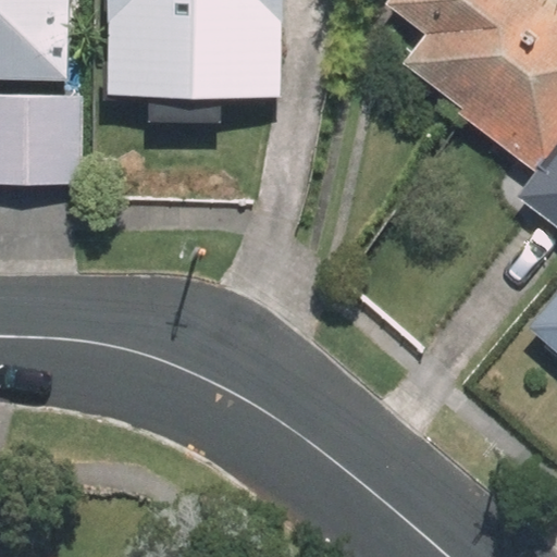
[(0,0),(0,75),(66,77),(67,0),(0,0)]
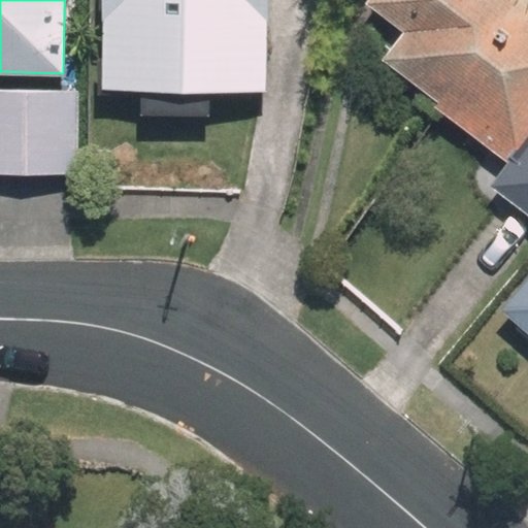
[(104,0),(103,88),(266,91),(268,0),(104,0)]
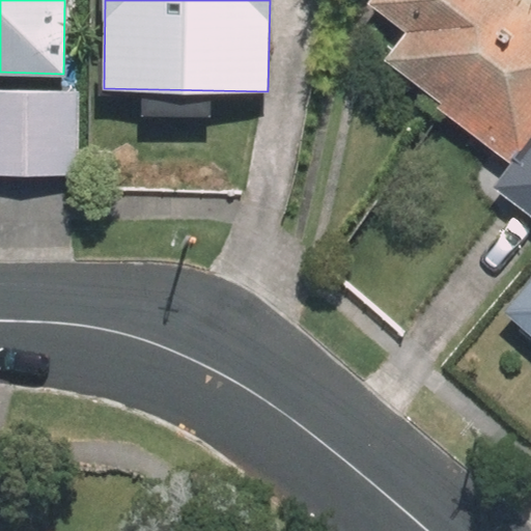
[(384,58),(438,101),(512,0),(367,0),(365,3),(403,33),(384,58)]
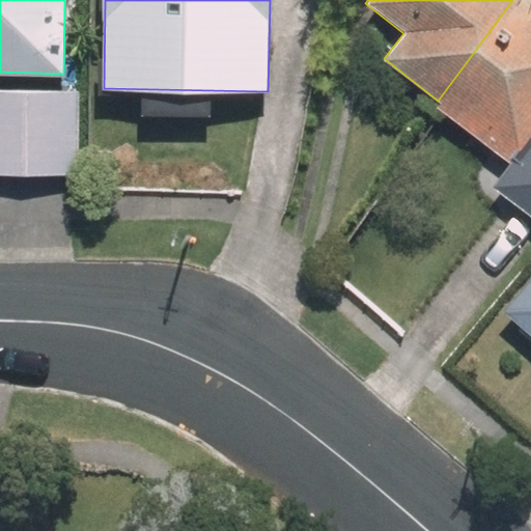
[(530,0),(512,0),(438,101),(519,165),(530,147),(530,0)]
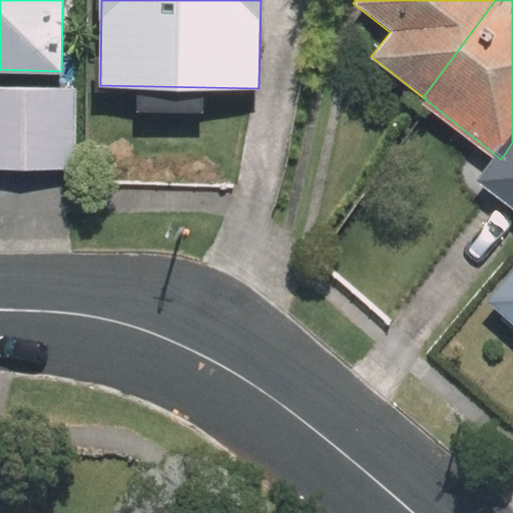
[(78,86),(0,84),(0,168),(76,171),(78,86)]
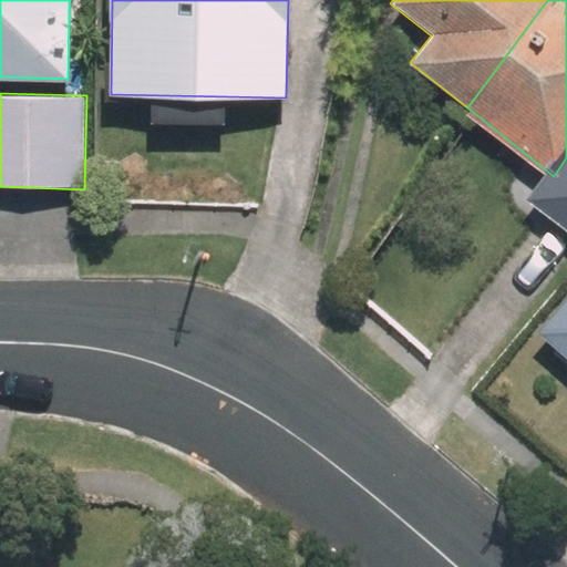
[(566,157),(554,176),(566,185),(566,157)]
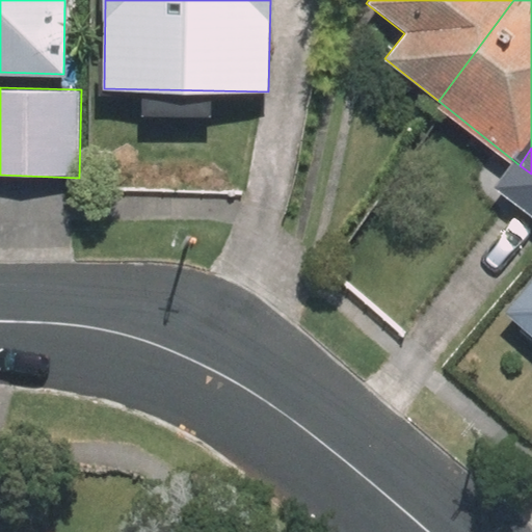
[(531,282),(508,311),(531,330),(531,282)]
